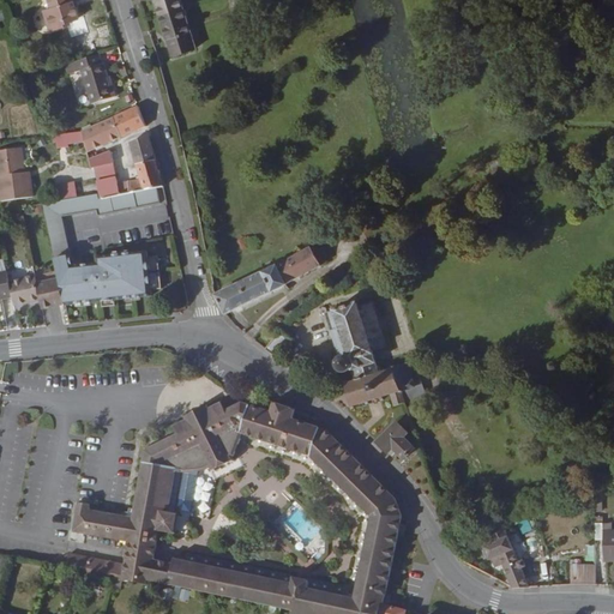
[(74,1),(73,0),(47,0),(49,7),(42,11),(47,29),(67,23),(66,22),(76,19),(72,7),(68,7),(67,4),(71,1),(74,1)]
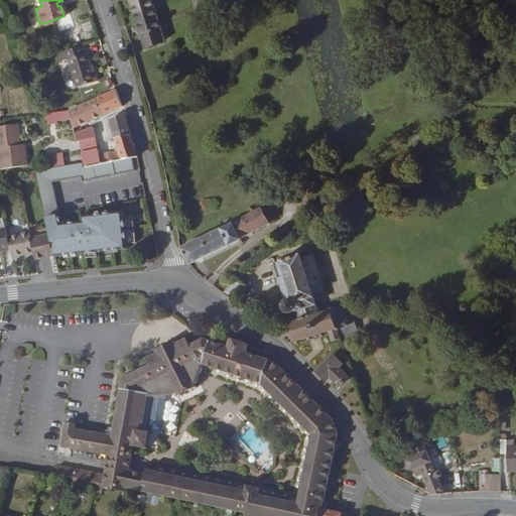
[(152,0),(130,0),(133,8),(153,2),(152,0)]
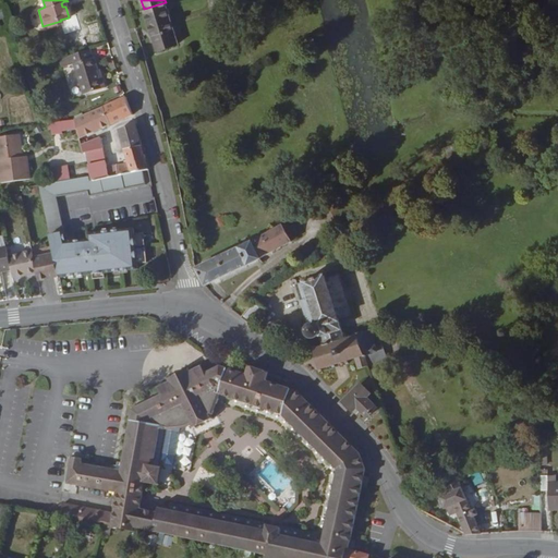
[(178,39),(166,2),(144,9),(152,29),(156,28),(159,36),(154,38),(156,47),(178,39)]
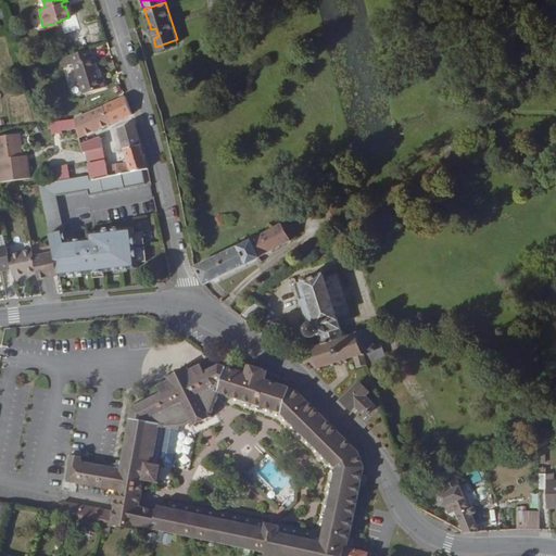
[(88,36),(99,33),(96,22),(85,25),(88,36)]
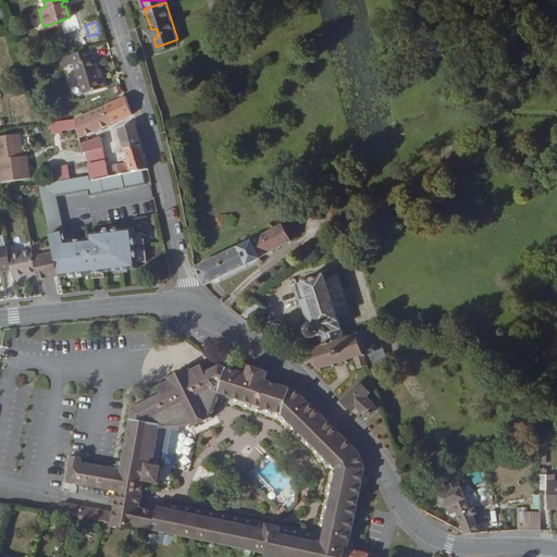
[(87,50),(57,59),(59,69),(71,64),(81,96),(102,89),(99,76),(97,76),(91,57),(89,58),(87,50)]
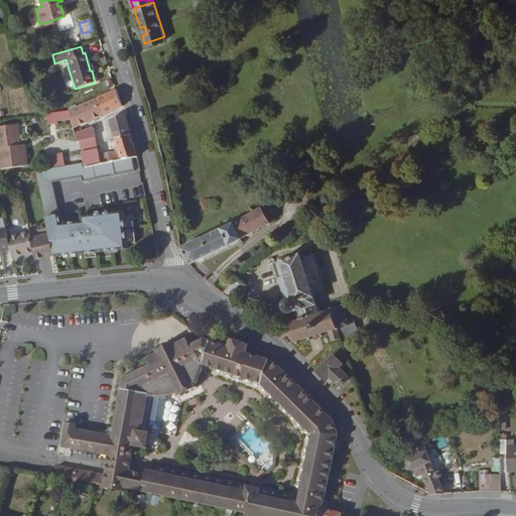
[(108,94),(114,111),(124,107),(118,89),(108,94)]
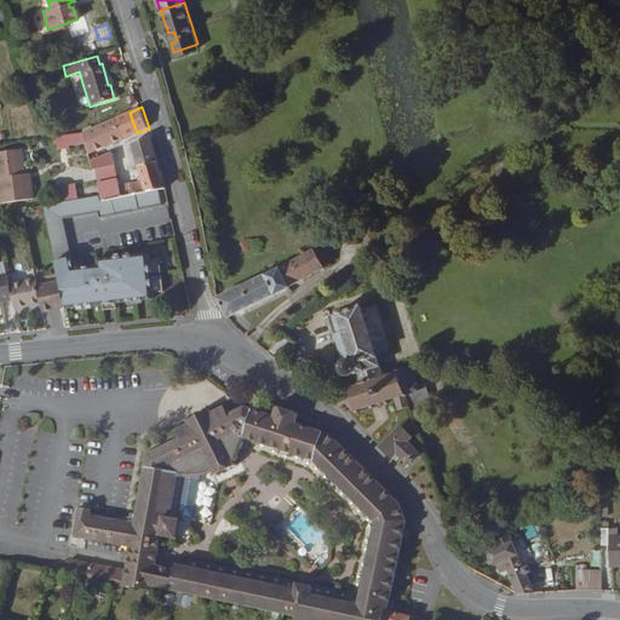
[(118,118),(125,138),(137,133),(130,113),(118,118)]
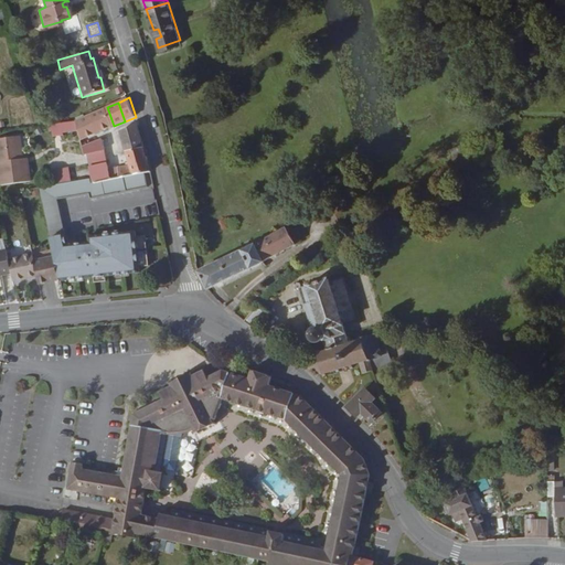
[(76,120),(82,140),(114,126),(107,107),(76,120)]
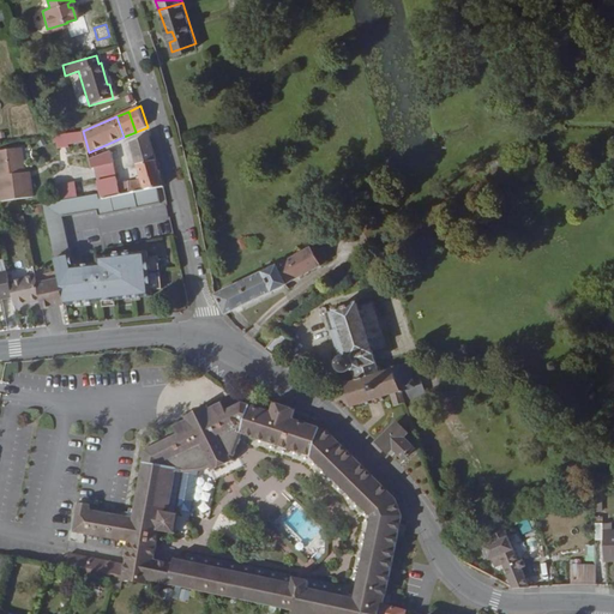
[(157,160),(151,138),(134,144),(140,166),(157,160)]
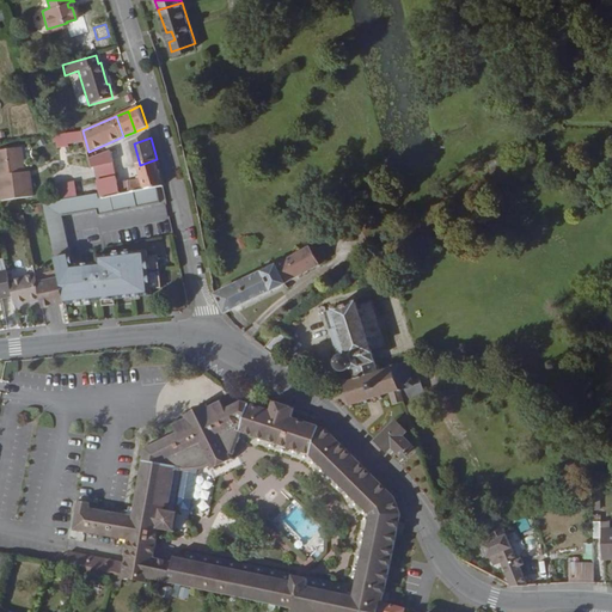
[(36,195),(32,181),(26,181),(20,146),(0,150),(0,183),(4,201),(36,195)]
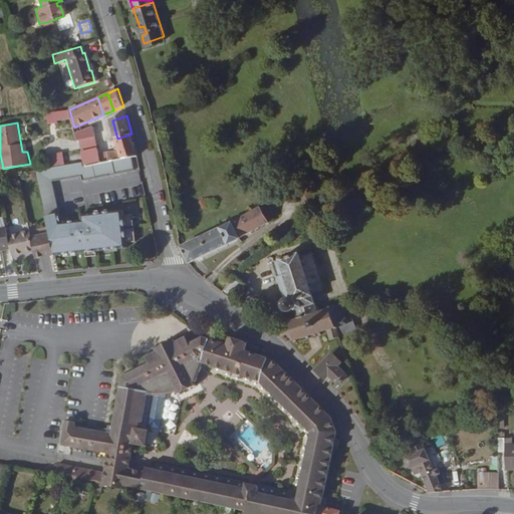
[(78,132),(80,140),(95,135),(93,125),(78,132)]
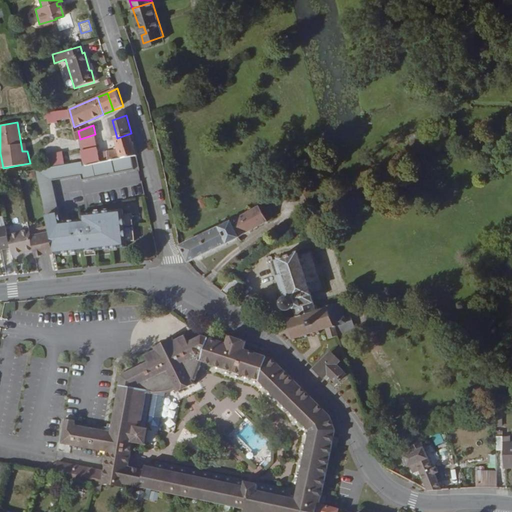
[(131,133),(117,138),(119,145),(120,148),(134,144),(131,133)]
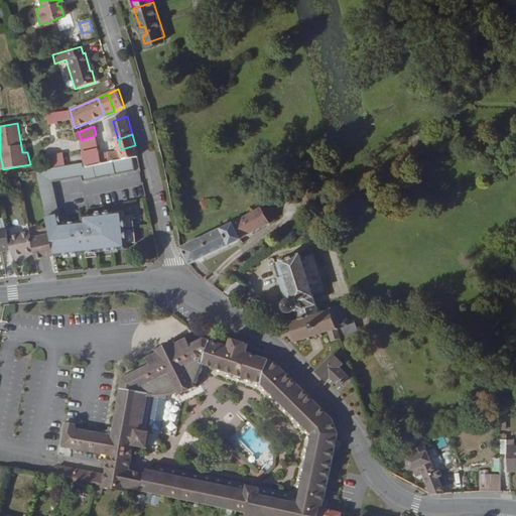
[(81,140),(87,165),(103,163),(101,153),(96,135),(81,140)]
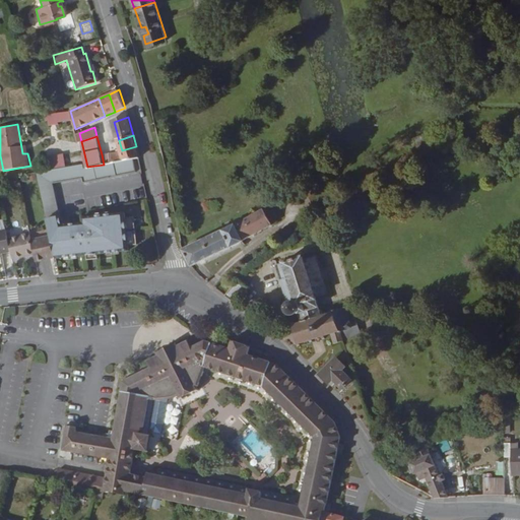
[(119,151),(111,153),(113,163),(133,159),(139,158),(137,146),(136,146),(122,150),(119,151)]
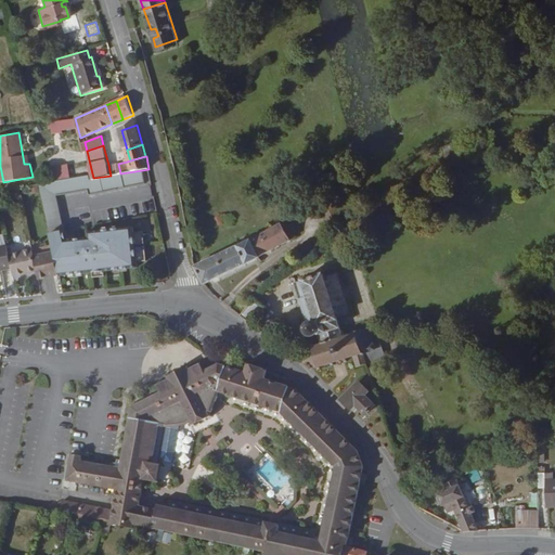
[(108,165),(111,176),(120,173),(118,164),(108,165)]
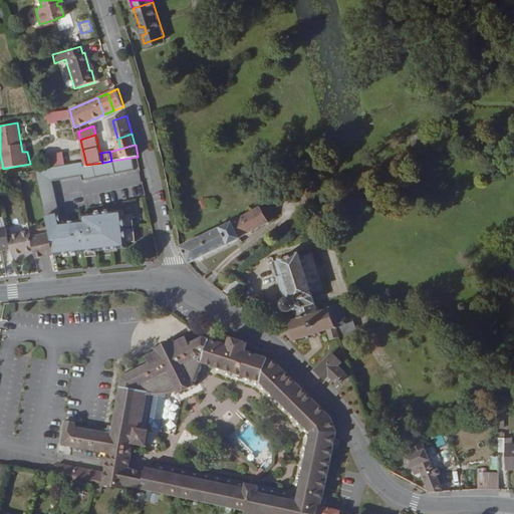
[(49,156),(51,169),(67,166),(65,153),(49,156)]
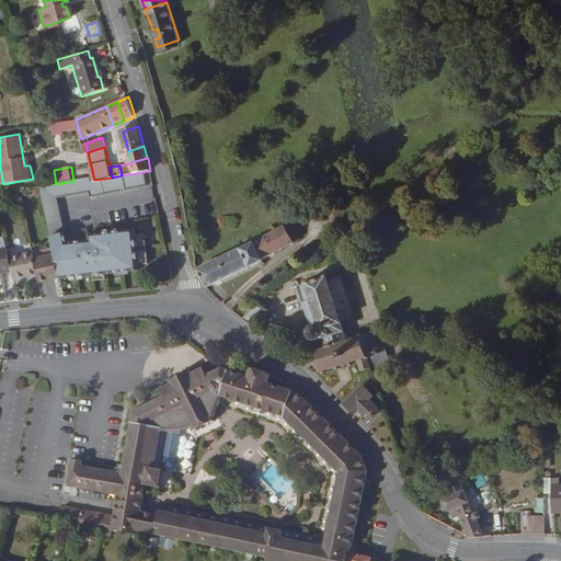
[(56,184),(41,186),(48,225),(61,222),(56,196),(88,191),(89,196),(146,186),(144,172),(122,175),(112,178),(94,180),(92,180),(90,178),(73,181),(56,184)]
